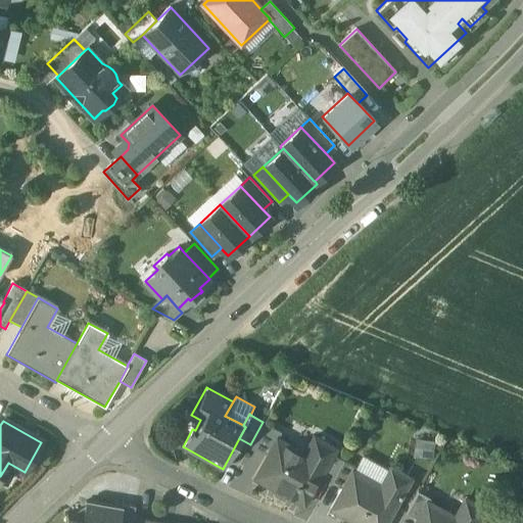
[(282,432),(263,422),(250,444),(268,455),(277,438),(278,438),(282,432)]
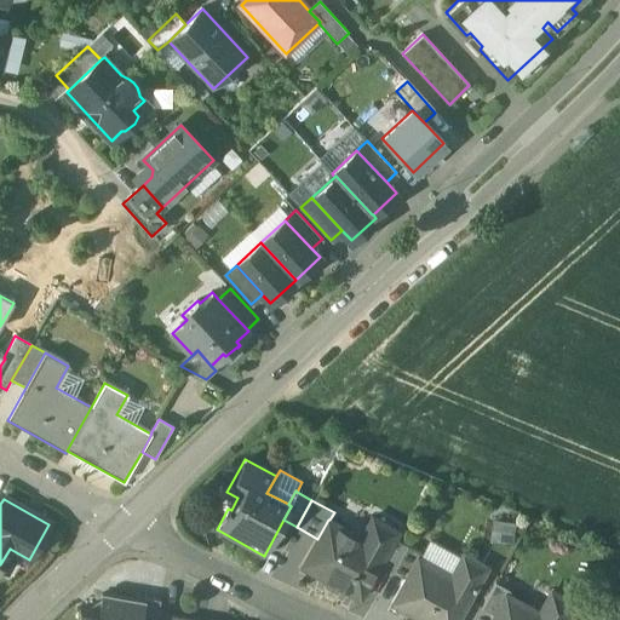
[(329,520),(328,520),(317,539),(302,567),(361,600),(380,564),(395,538),(397,532),(372,518),(356,546),(344,539),(349,530),(329,520)]
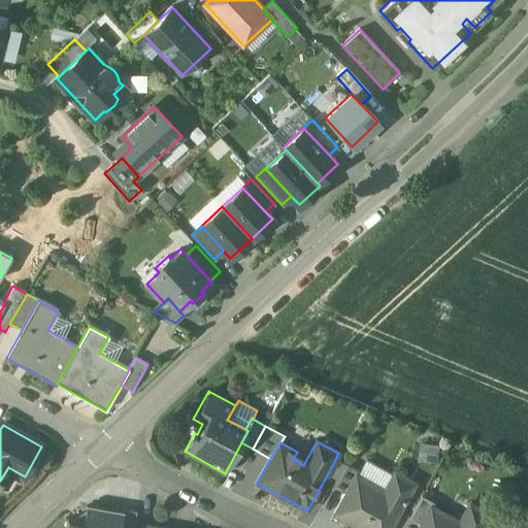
[(347,464),(336,458),(324,481),(335,487),(347,464)]
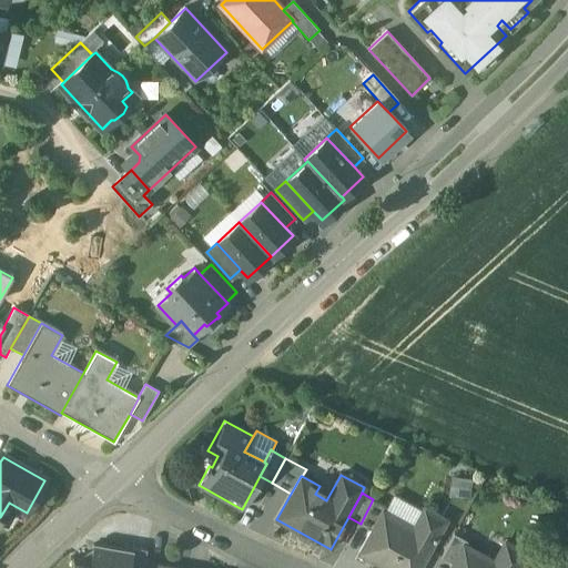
[(387,507),(373,499),(361,524),(372,529),(373,530),(384,511),(387,507)]
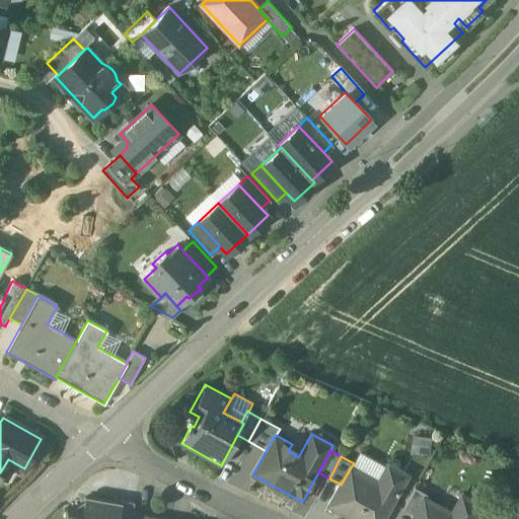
[(351,467),(341,485),(340,484),(328,506),(352,518),(383,518),(408,475),(387,464),(378,483),(351,467)]
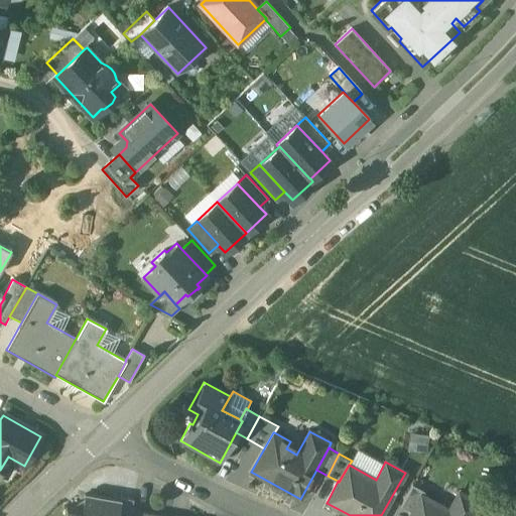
[(412,485),(401,506),(411,512),(421,495),(422,495),(424,492),(412,485)]
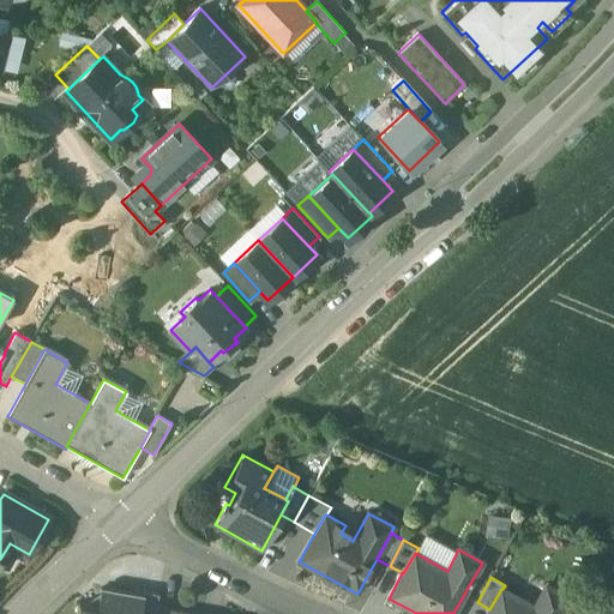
[(503,589),(501,589),(489,609),(487,613),(560,613),(570,599),(546,585),(534,607),(503,589)]
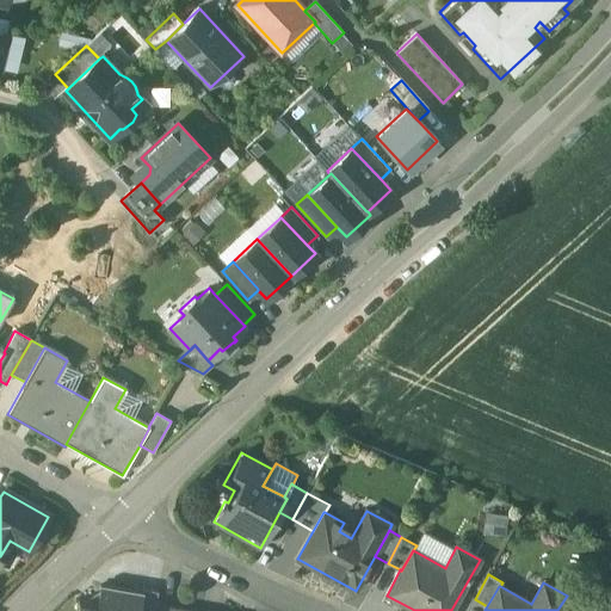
[(141,593),(100,586),(97,604),(79,600),(76,610),(140,610),(143,593),(141,593)]
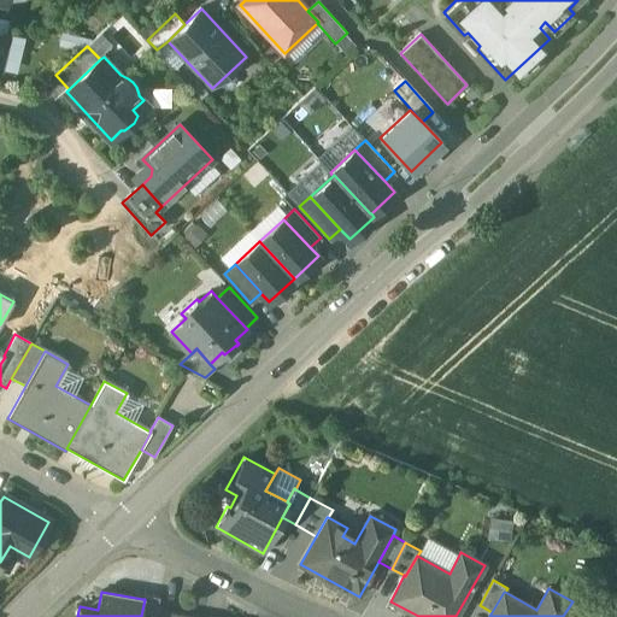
[(159,598),(144,594),(142,599),(145,599),(141,616),(156,616),(157,612),(159,598)]
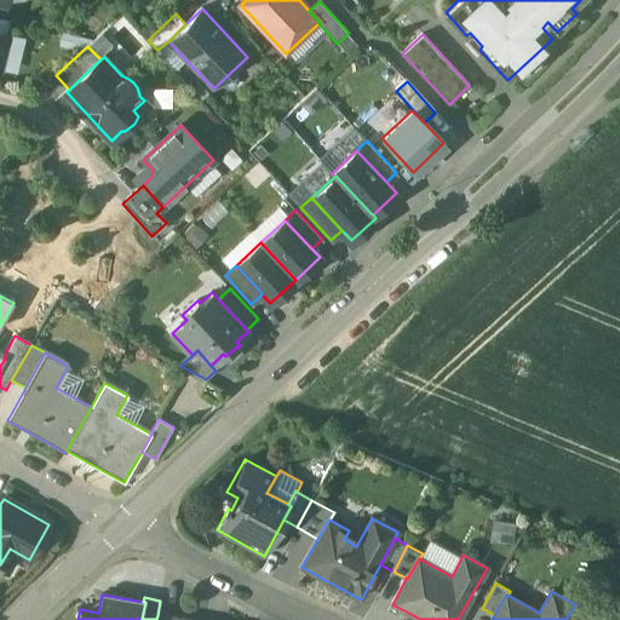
[(590,609),(583,619),(602,619),(604,618),(590,609)]
